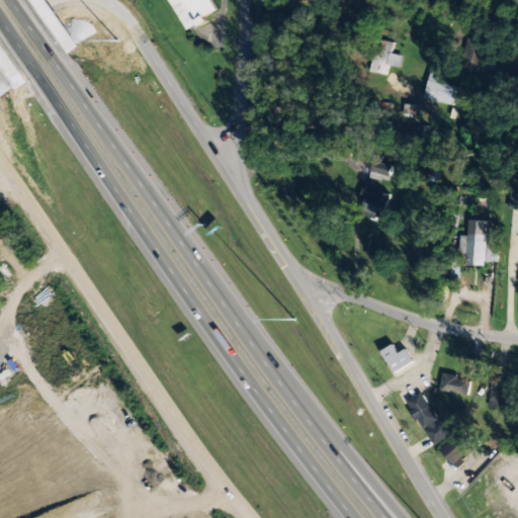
[(168,0),(184,29),(217,11),(210,0),(168,0)]
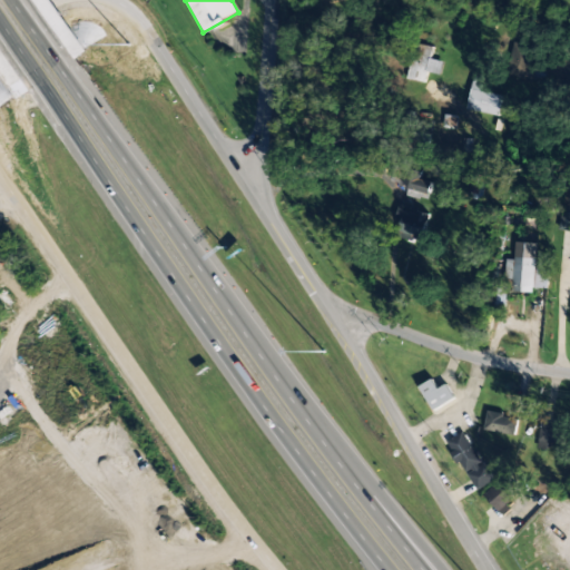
[(423,82),(426,71),(439,75),(442,61),(430,58),(432,47),(414,42),(405,78),(423,82)]
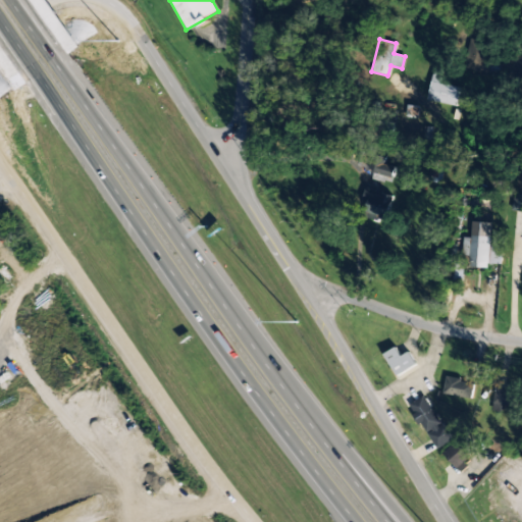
[(489,42),(467,41),(466,69),(488,70),(489,42)]
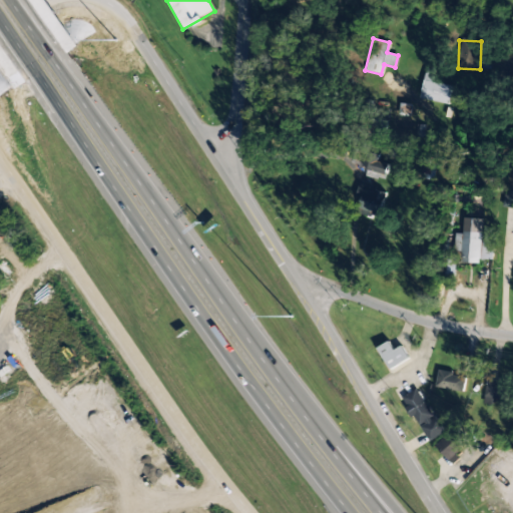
[(512,79),(512,55),(500,53),(495,76),(512,79)]
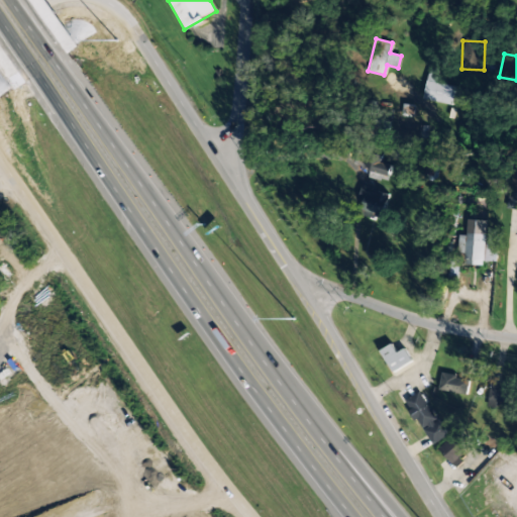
[(456,87),(436,83),(439,66),(430,64),(424,100),(453,105),(456,87)]
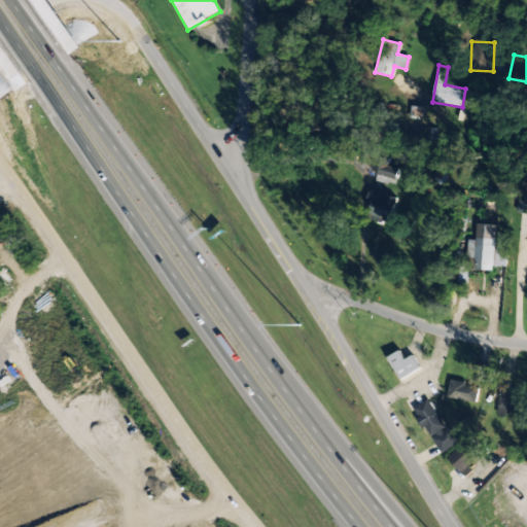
[(389,160),(364,153),(360,172),(396,180),(399,168),(388,166),(389,160)]
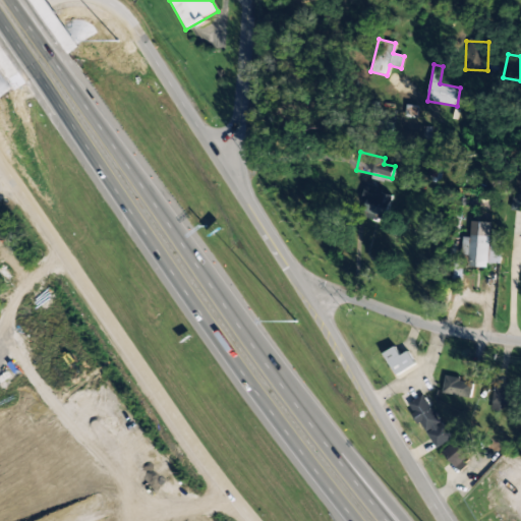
[(384,222),(392,193),(367,187),(359,216),(384,222)]
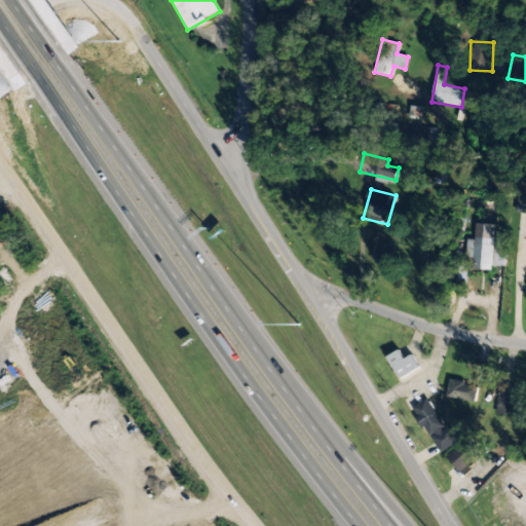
[(505,241),(494,240),(494,233),(474,232),(473,269),(493,270),(493,265),(504,266),(505,241)]
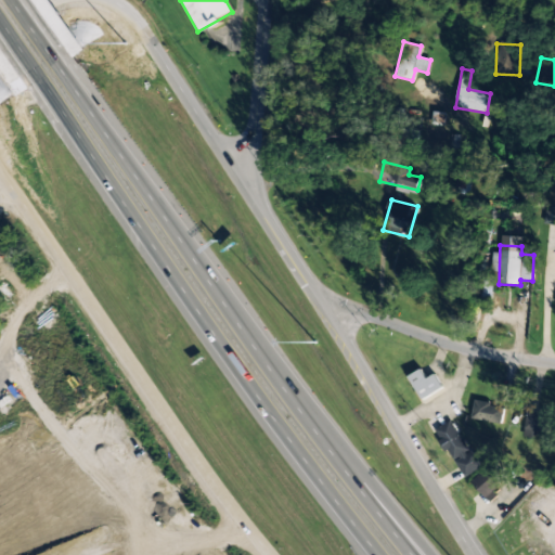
[(491,281),(480,280),(479,297),(490,297),(491,281)]
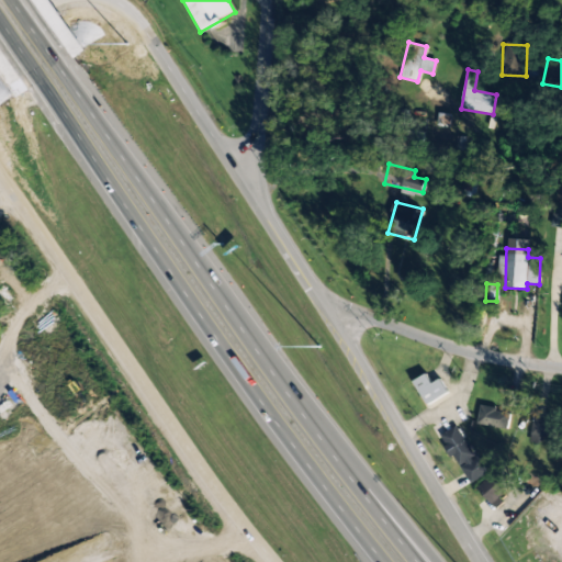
[(414,382),(428,404),(448,392),(440,379),(431,384),(426,374),(414,382)]
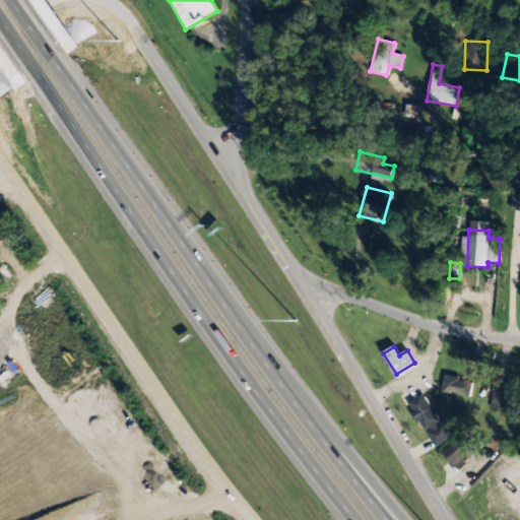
[(472,381),(445,375),(441,392),(468,397),(472,381)]
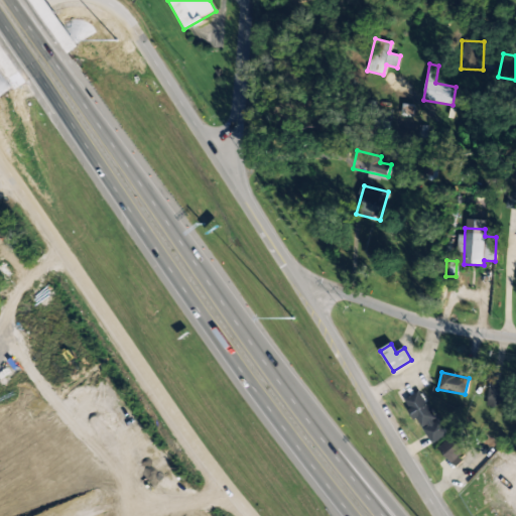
[(487,402),(515,404),(515,384),(488,383),(487,402)]
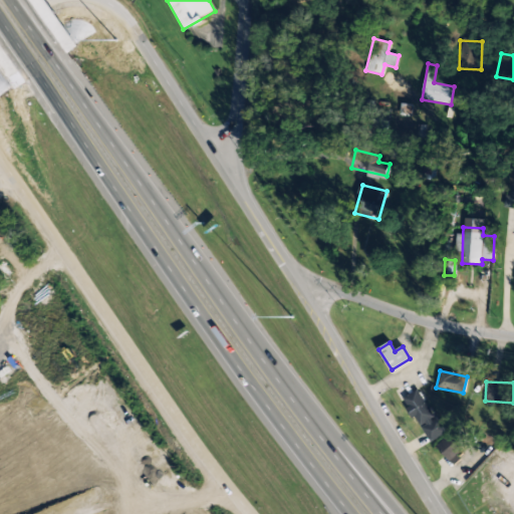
[(430,442),(445,432),(416,390),(401,400),(430,442)]
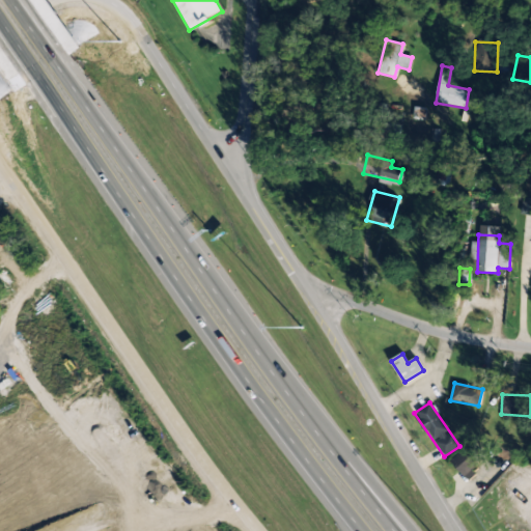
[(451,462),(467,478),(488,456),(472,441),(451,462)]
